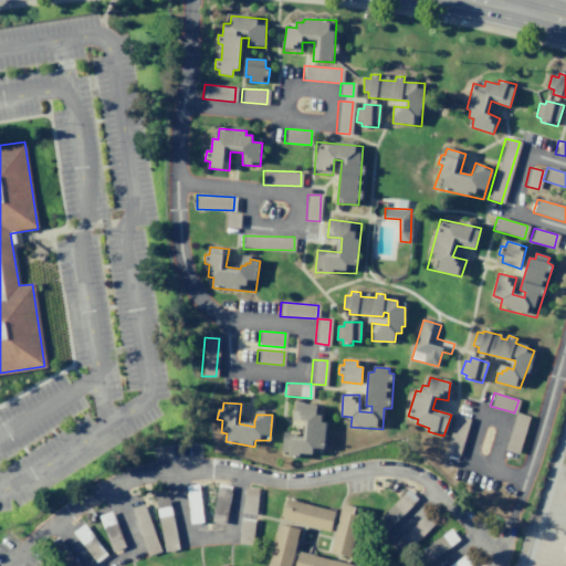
[(296,404),(326,407),(325,454),(282,454),(284,433),(304,437),(306,422),(294,421),(296,404)]
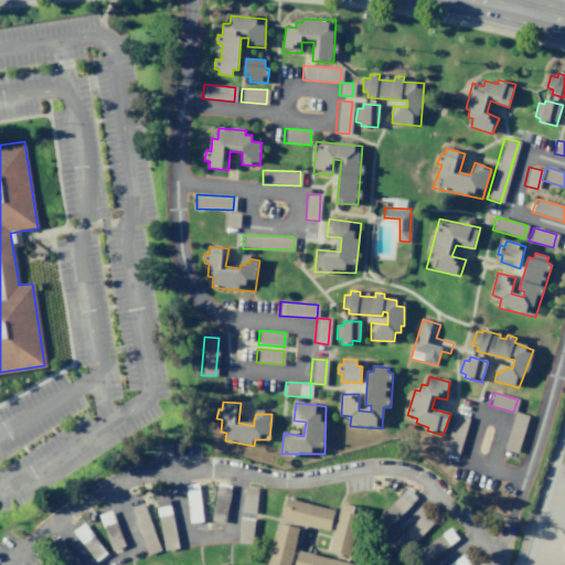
[(513,412),(503,449),(516,452),(526,416),(513,412)]
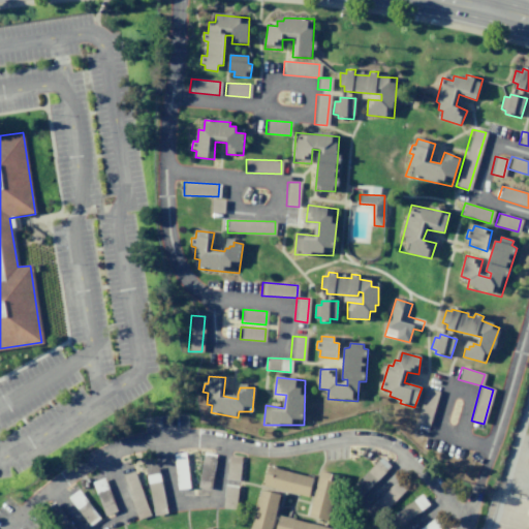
[(425,387),(415,423),(428,427),(438,392),(425,387)]
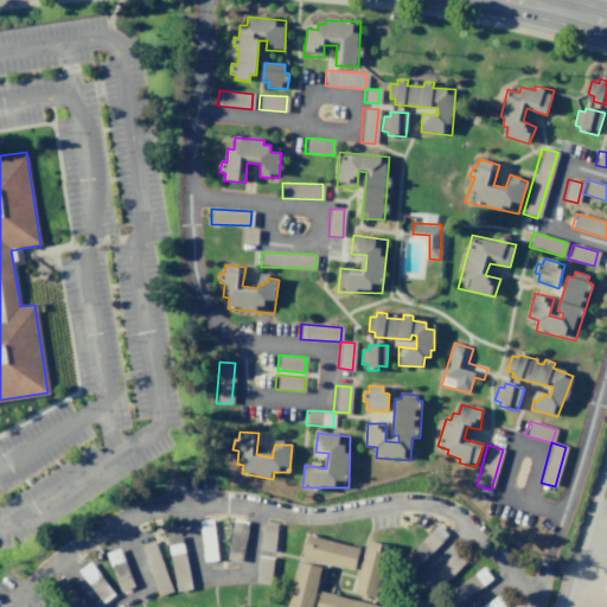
[(198,521),(204,561),(219,560),(213,518),(198,521)]
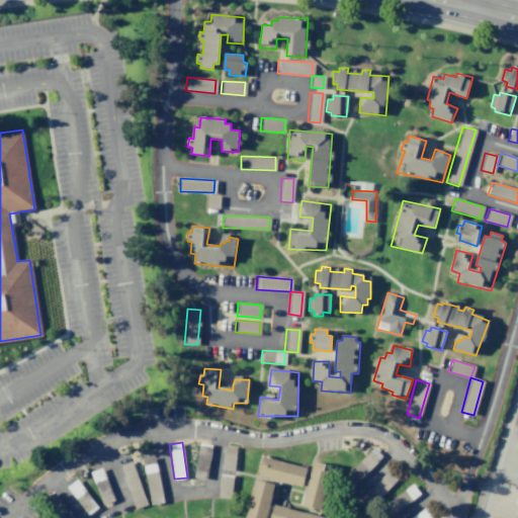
[(198,443),(193,478),(205,480),(211,445),(198,443)]
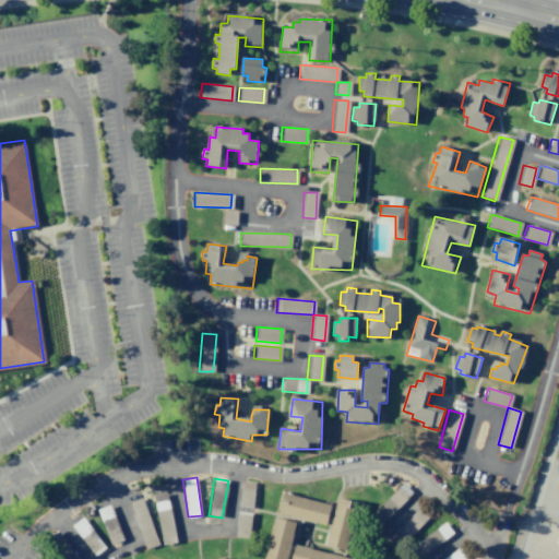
[(240,482),(237,506),(251,508),(253,483),(240,482)]
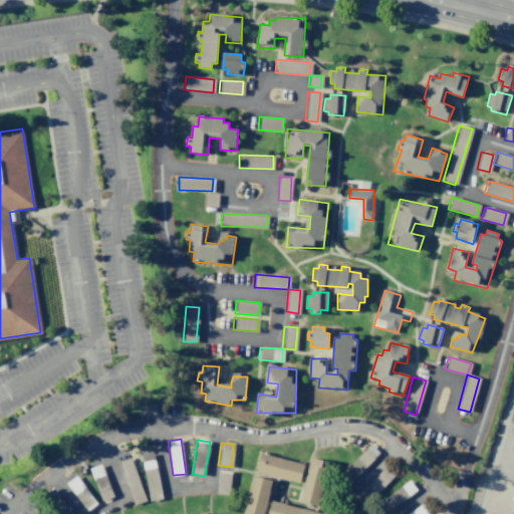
[(370,444),(338,477),(347,486),(379,452),(370,444)]
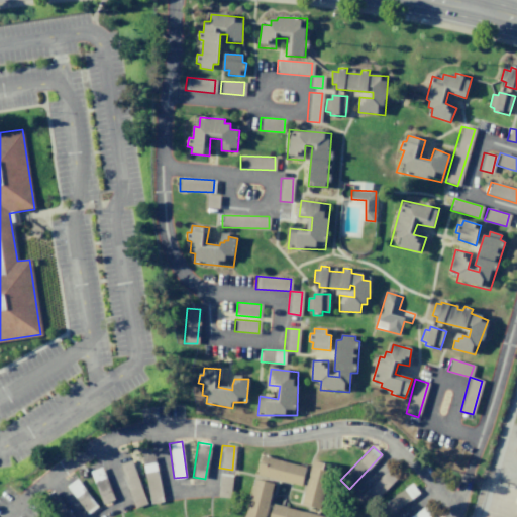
[(140,458),(149,504),(163,501),(152,455),(140,458)]
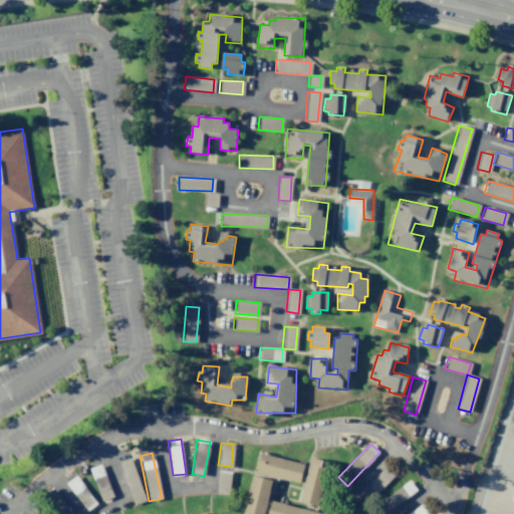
[(260,453),(303,464),(298,483),(255,472),(260,453)]
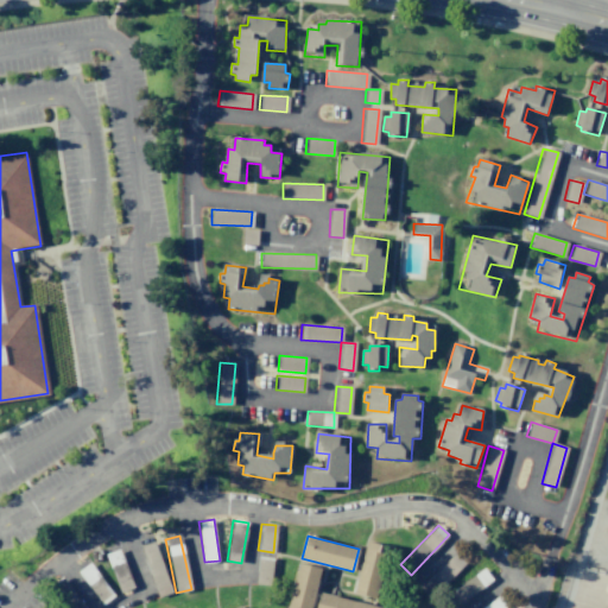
[(139,546),(157,597),(171,591),(153,540),(139,546)]
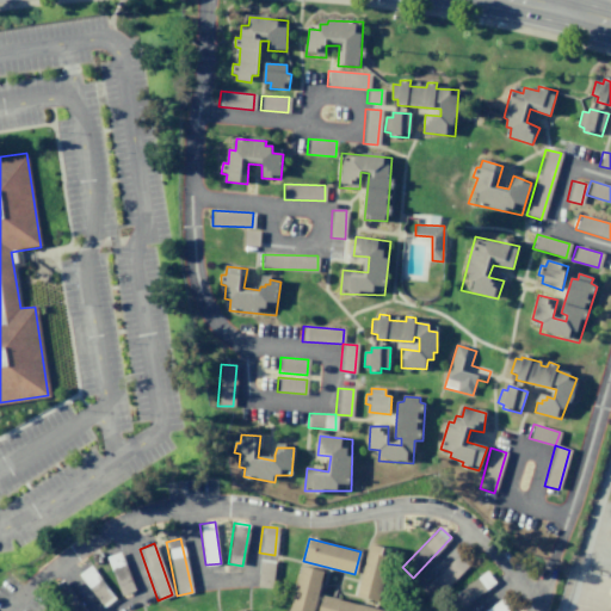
[(369,544),(355,597),(377,603),(392,550),(369,544)]
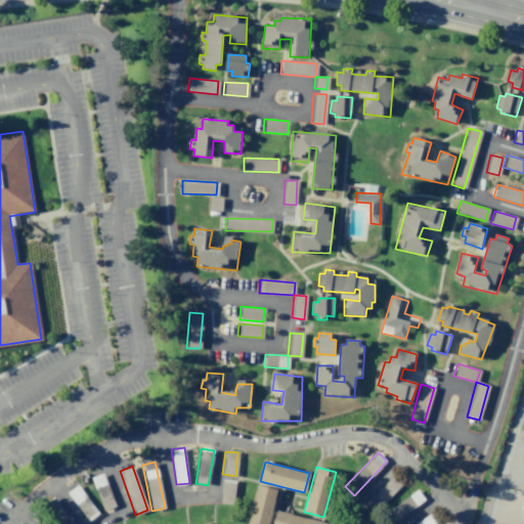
[(89,477),(103,511),(115,506),(101,473),(89,477)]
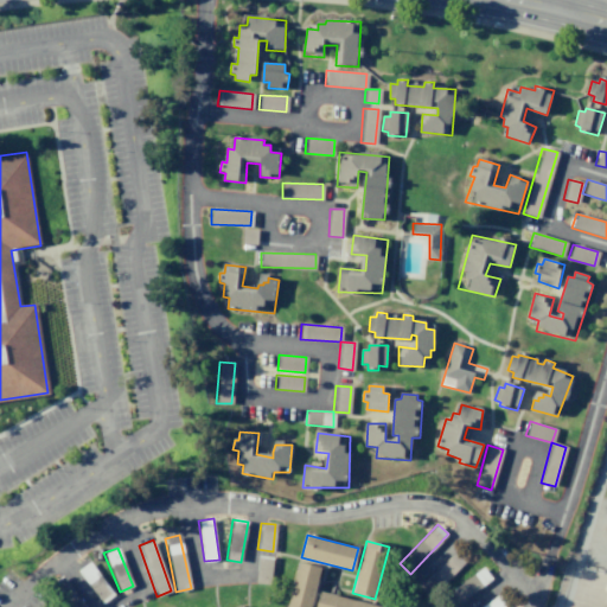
[(453,551),(421,586),(432,595),(464,562),(453,551)]
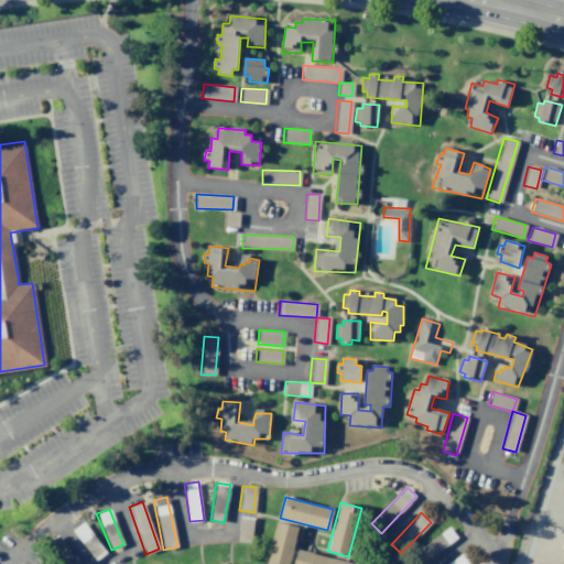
[(238,517),(236,542),(250,543),(252,518),(238,517)]
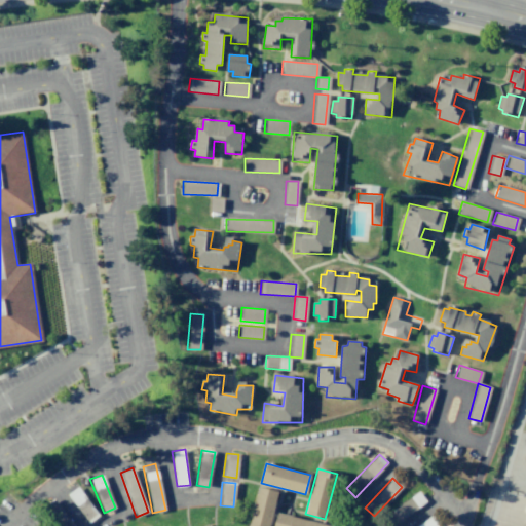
[(77,487),(66,494),(87,523),(98,515),(77,487)]
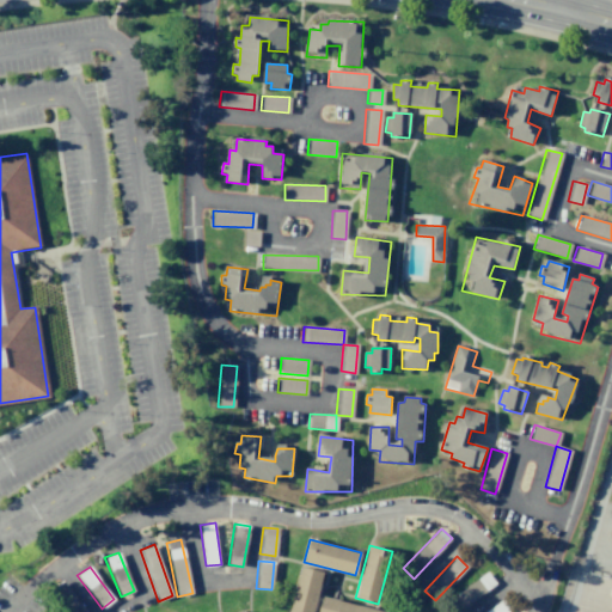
[(289,611),(300,567),(322,573),(312,611),(289,611)]
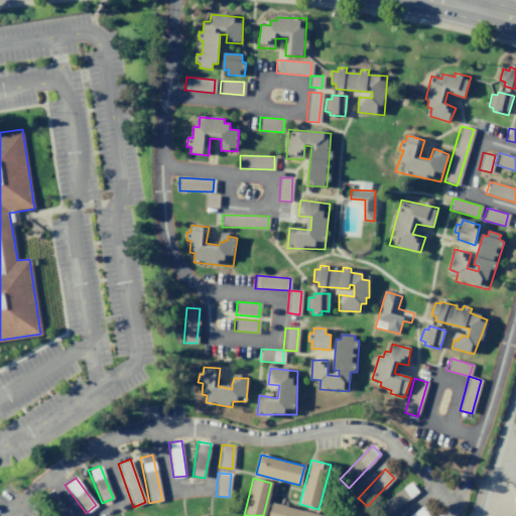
[(408,482),(382,503),(389,513),(416,492),(408,482)]
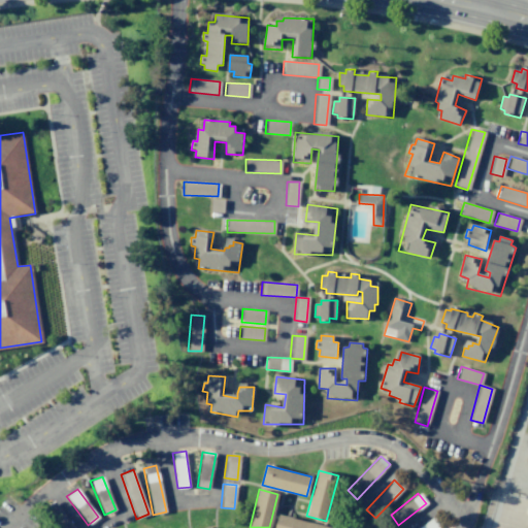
[(332,527),(277,514),(273,527),(332,527)]
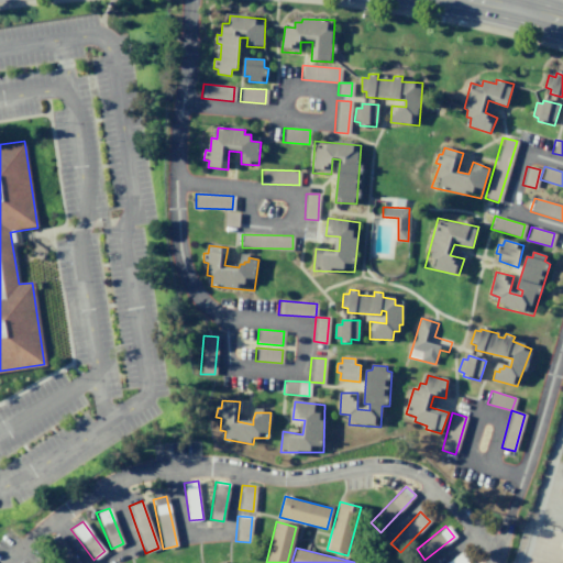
[(446,562),(470,562),(474,560),(465,549),(446,562)]
